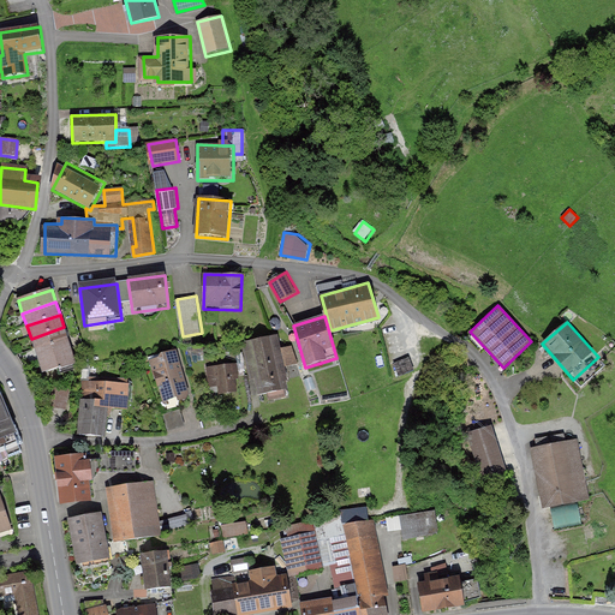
[(69,340),(64,327),(31,339),(35,351),(69,340)]
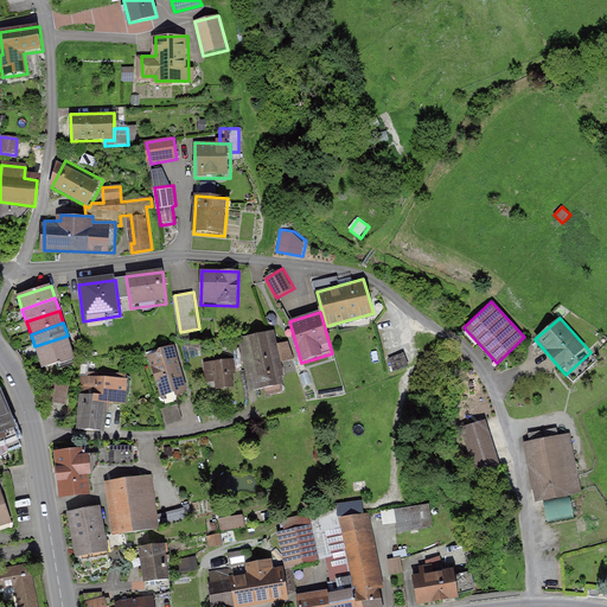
[(287,385),(274,331),(247,337),(260,393),(287,385)]
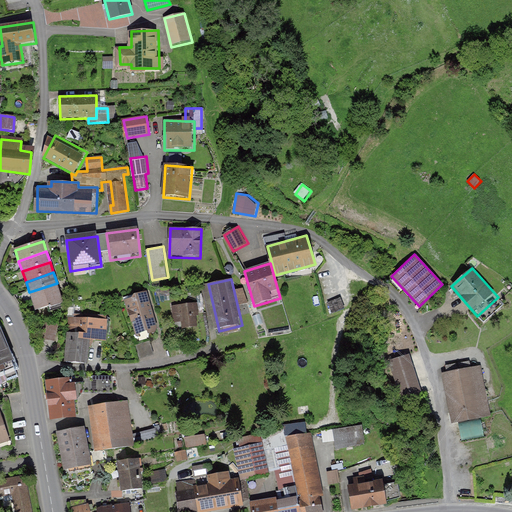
[(61,294),(57,283),(29,292),(33,303),(61,294)]
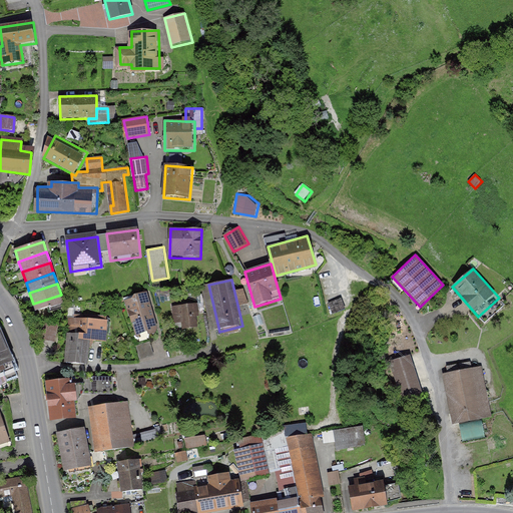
[(159,332),(146,292),(125,299),(137,339),(159,332)]
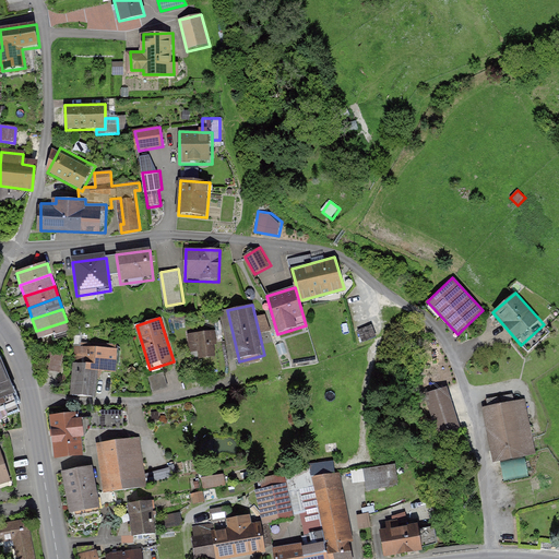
[(70,332),(67,321),(36,331),(39,343),(70,332)]
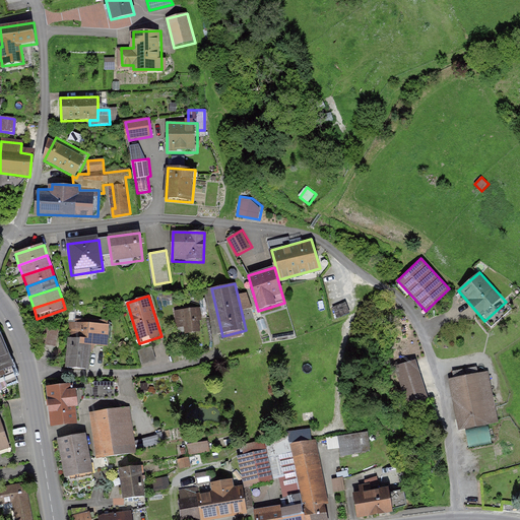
[(200,308),(184,310),(187,334),(203,332),(200,308)]
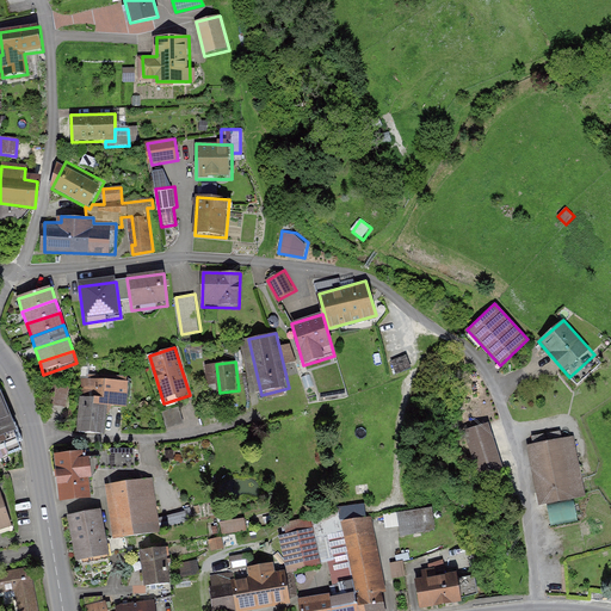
[(80,397),(107,400),(125,401),(127,380),(81,377),(80,397)]
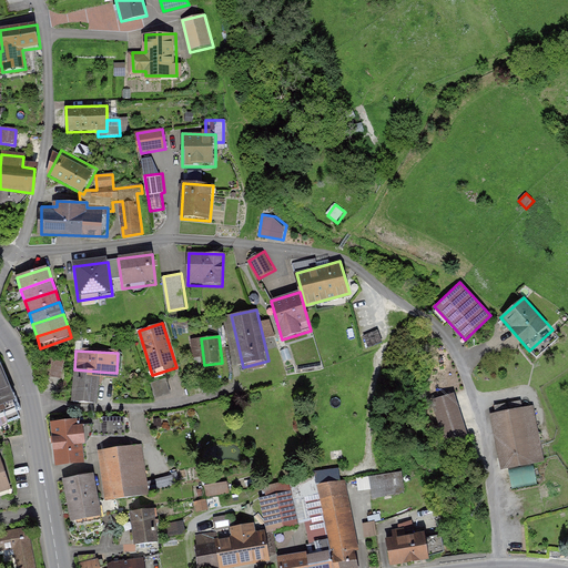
[(54,376),(63,376),(64,361),(56,359),(54,376)]
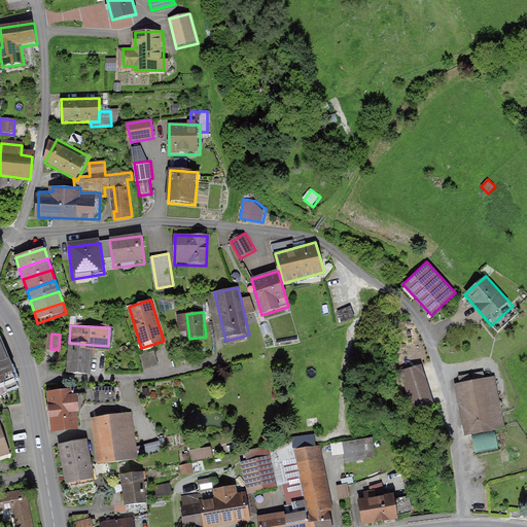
[(0,394),(20,387),(0,340),(0,394)]
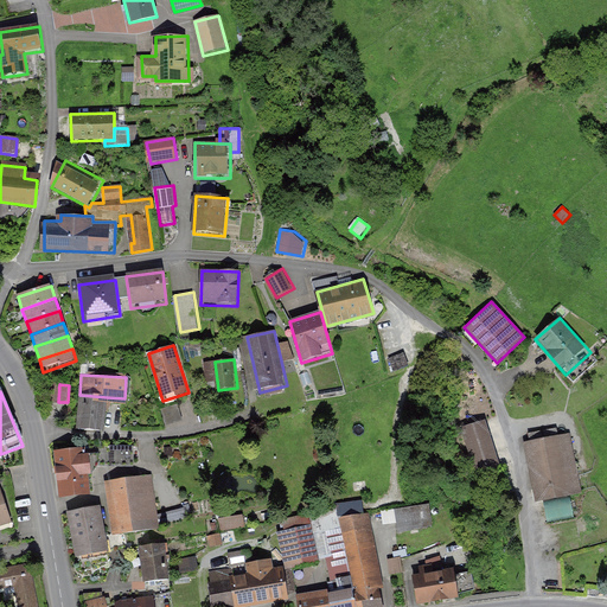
[(77,429),(104,430),(107,397),(80,395),(77,429)]
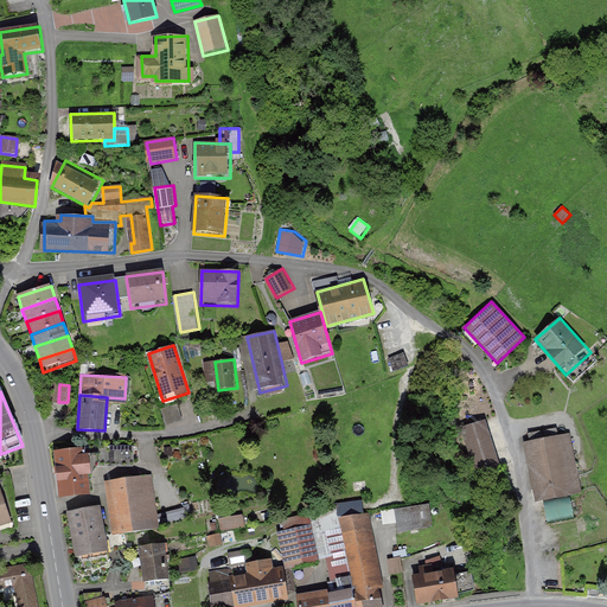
[(504,475),(487,421),(459,429),(475,484),(504,475)]
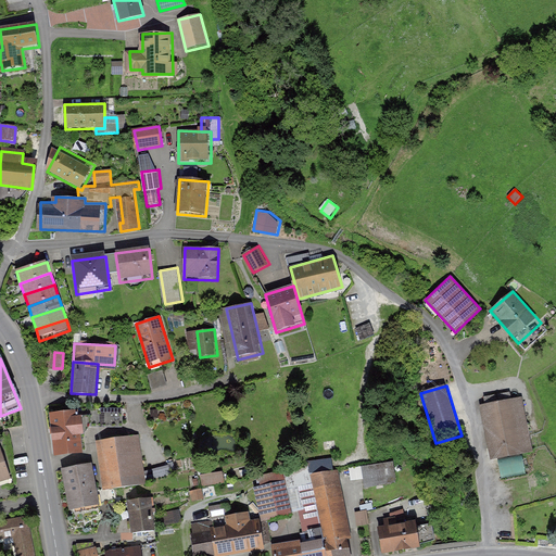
[(533,453),(522,397),(481,405),(492,462),(533,453)]
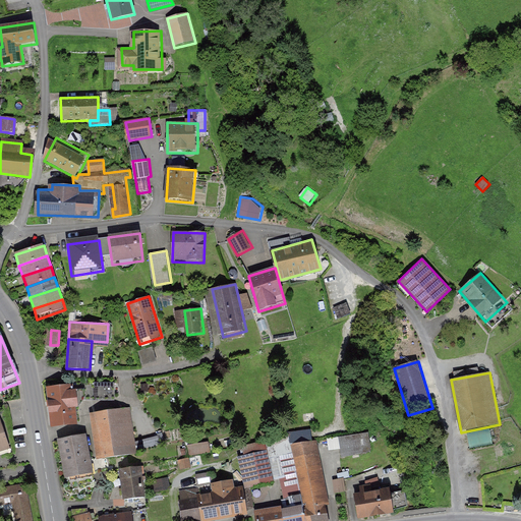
[(73,384),(46,388),(50,428),(78,425),(73,384)]
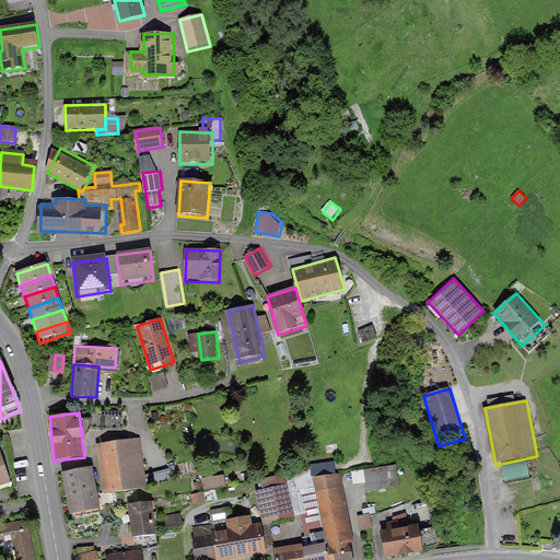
[(138,438),(96,445),(105,497),(147,490),(138,438)]
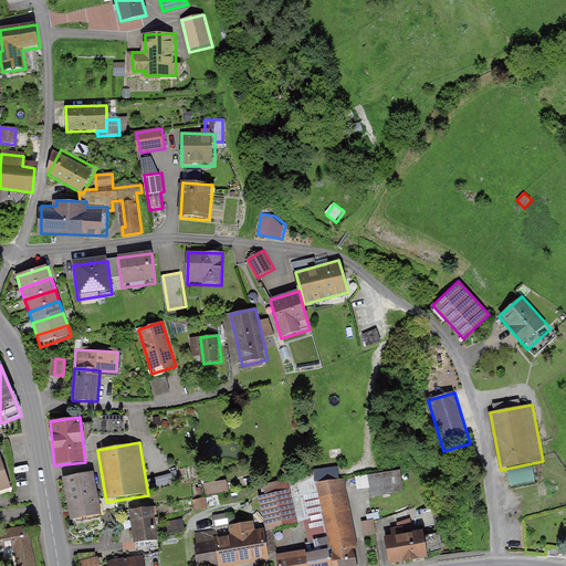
[(1,454),(0,454),(0,492),(12,489),(1,454)]
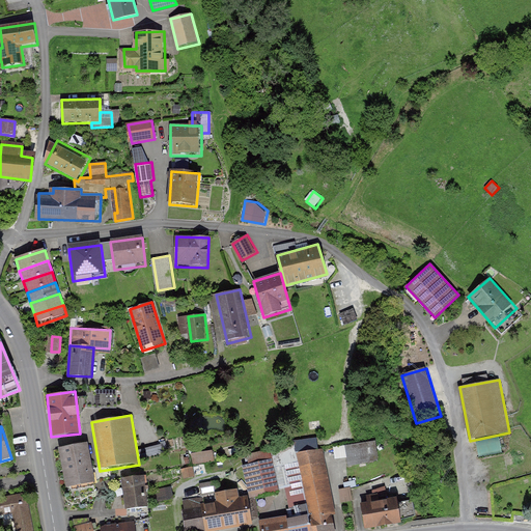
[(376,441),(345,446),(348,466),(380,460),(376,441)]
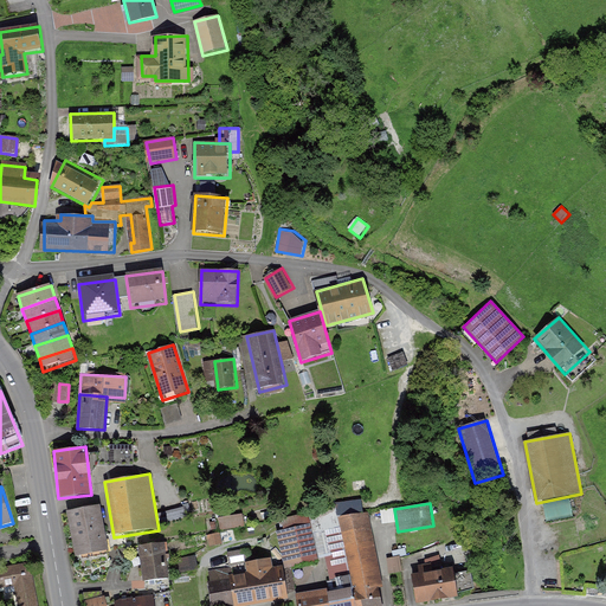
[(108,553),(100,508),(68,514),(76,559),(108,553)]
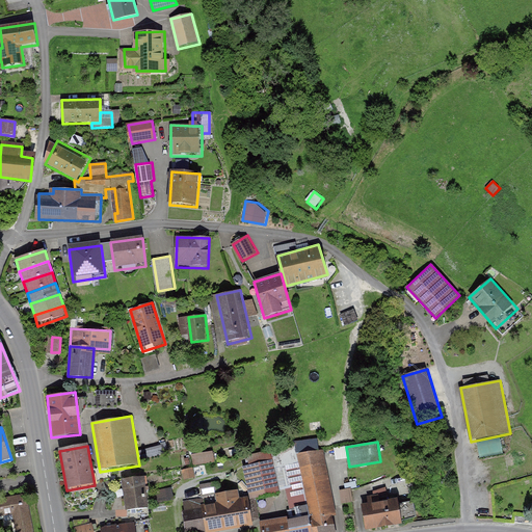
[(140,455),(159,454),(158,447),(140,448),(140,455)]
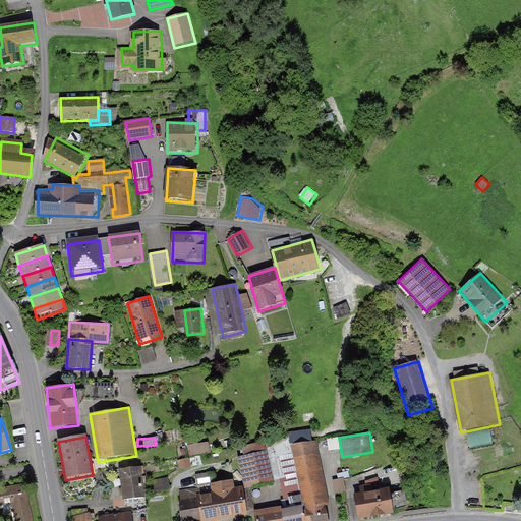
[(210,441),(189,443),(190,454),(211,452),(210,441)]
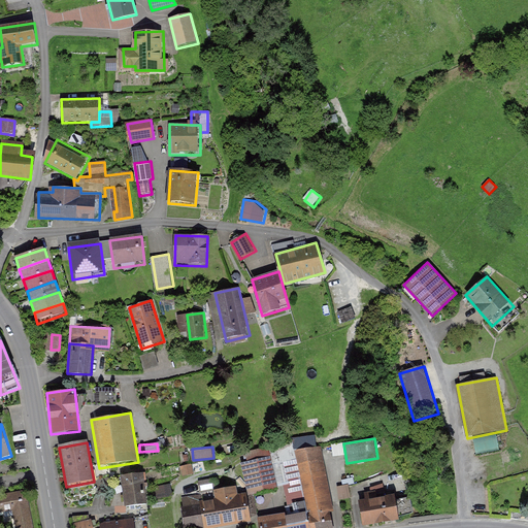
[(333,509),(321,447),(302,450),(315,513),(333,509)]
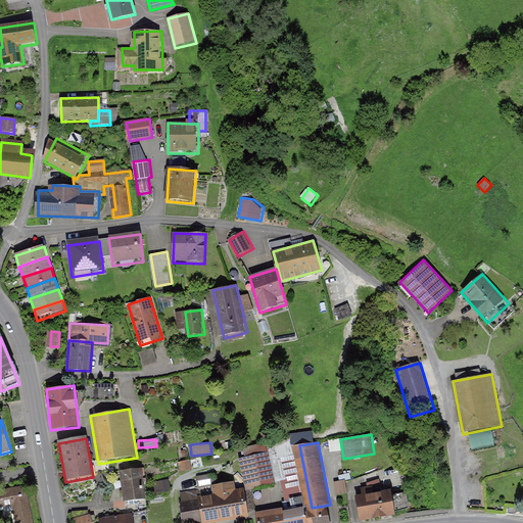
[(276,487),(266,446),(241,453),(250,493),(276,487)]
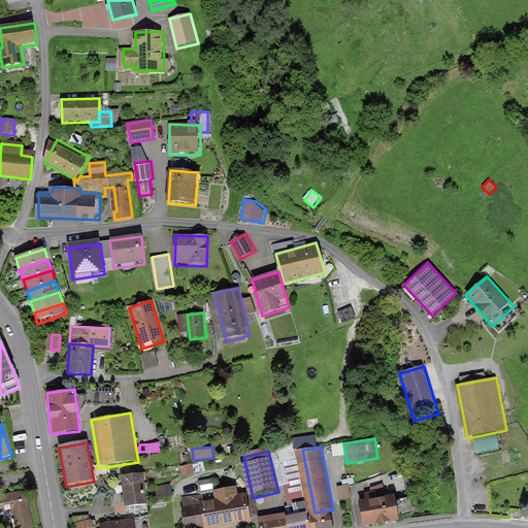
[(142,471),(122,475),(127,506),(147,503),(142,471)]
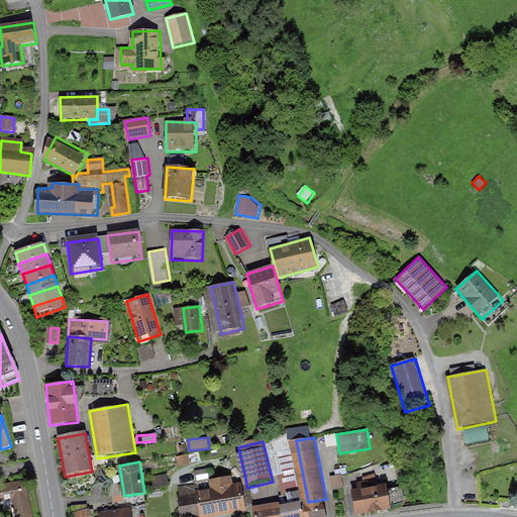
[(344,486),(341,473),(331,476),(333,488),(344,486)]
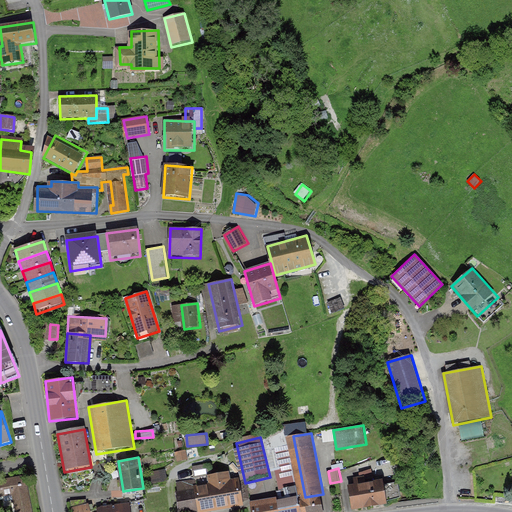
[(149,471),(150,481),(168,478),(167,469),(149,471)]
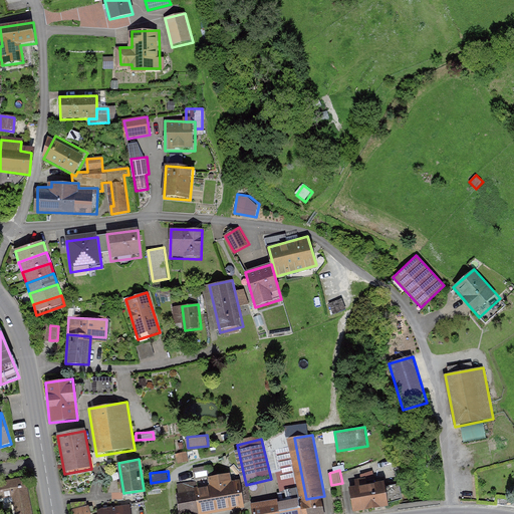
[(32,513),(26,477),(0,482),(0,499),(9,498),(11,513),(32,513)]
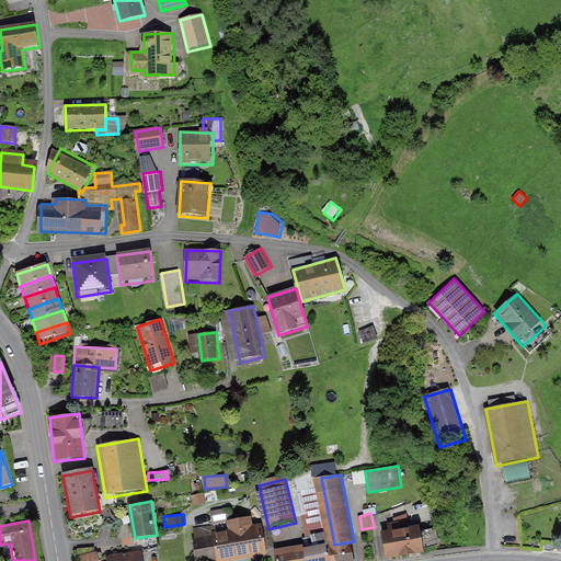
[(212,533),(216,560),(236,560),(266,556),(261,524),(212,533)]
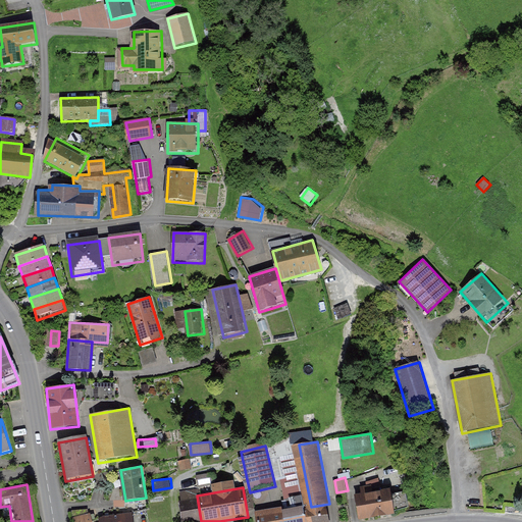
[(355,494),(359,521),(397,516),(392,488),(355,494)]
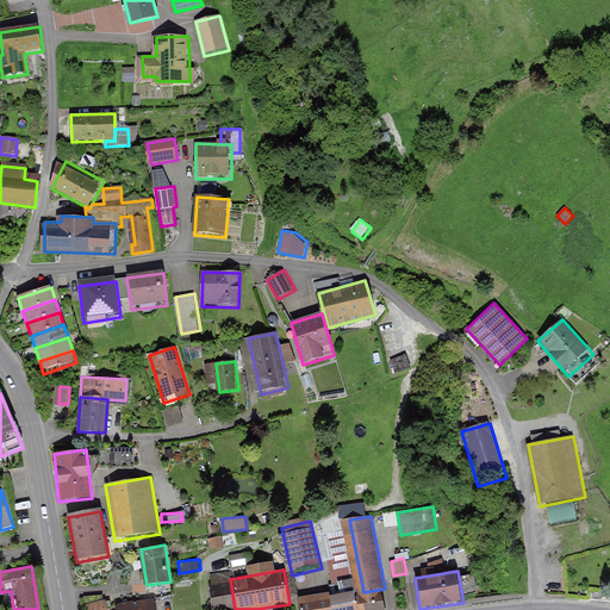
[(297,599),(298,609),(363,609),(361,590),(297,599)]
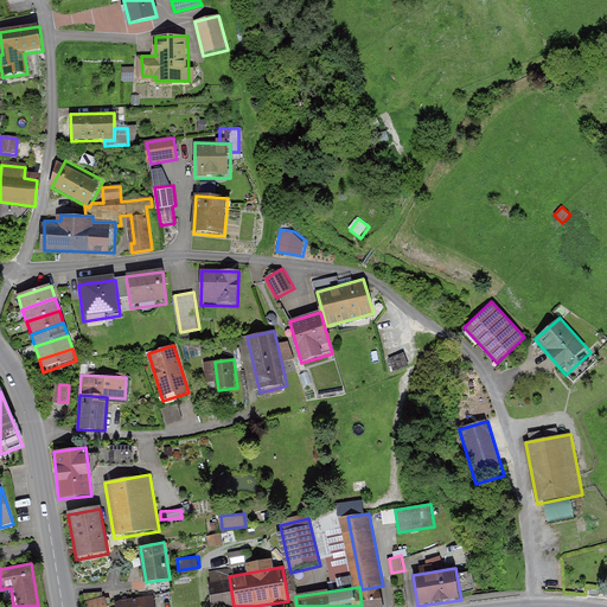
[(108,606),(106,590),(85,594),(87,606),(108,606)]
